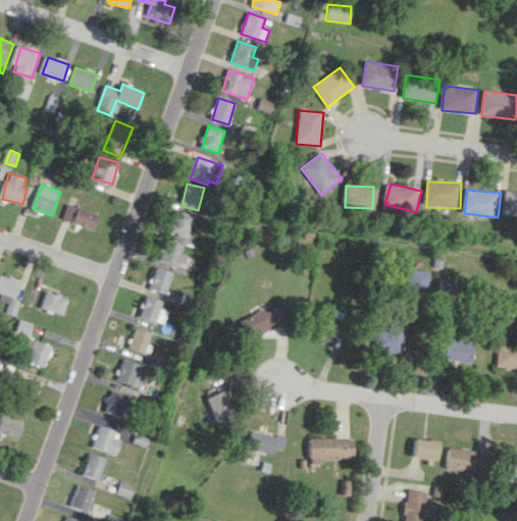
[(504,213),(516,215),(516,191),(508,190),(504,213)]
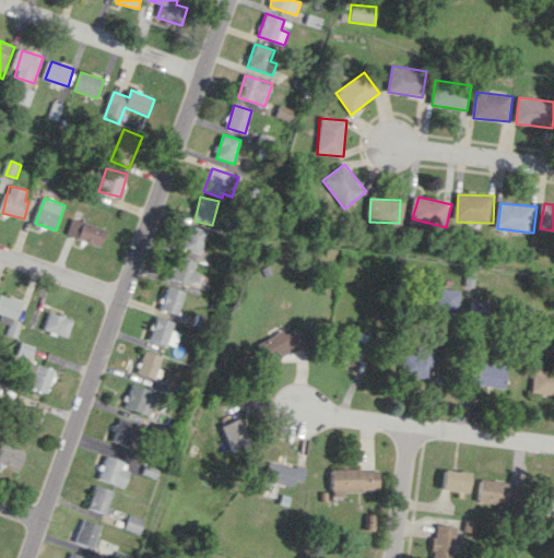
[(103,246),(107,228),(73,221),(69,238),(103,246)]
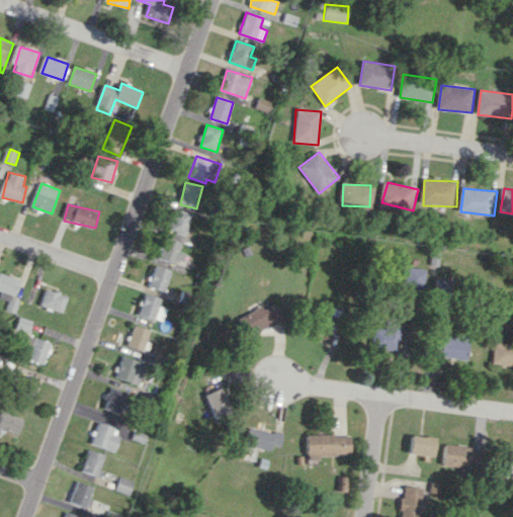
[(192,213),(175,209),(169,231),(186,236),(192,213)]
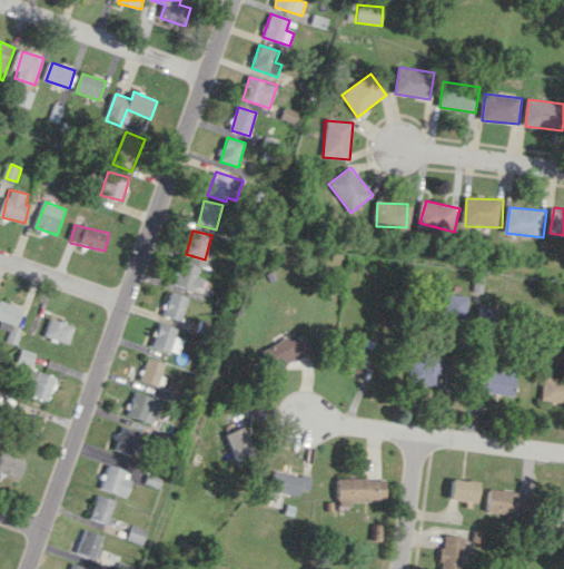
[(177,284),(203,292),(206,280),(198,277),(201,267),(182,262),(177,284)]
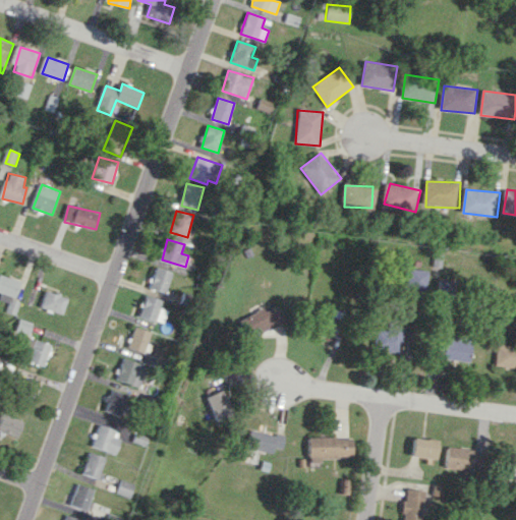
[(151,289),(167,294),(174,273),(158,267),(151,289)]
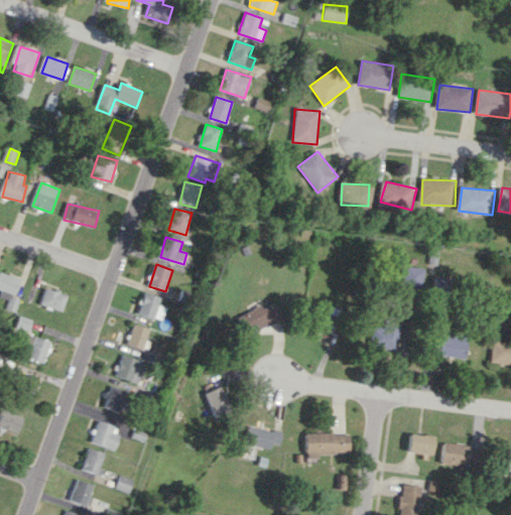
[(426,268),(409,268),(408,284),(426,284),(426,268)]
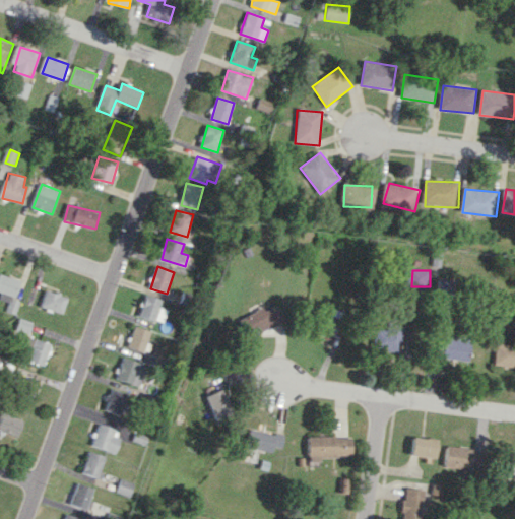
[(0,277),(0,292),(17,298),(23,280),(1,274),(0,277)]
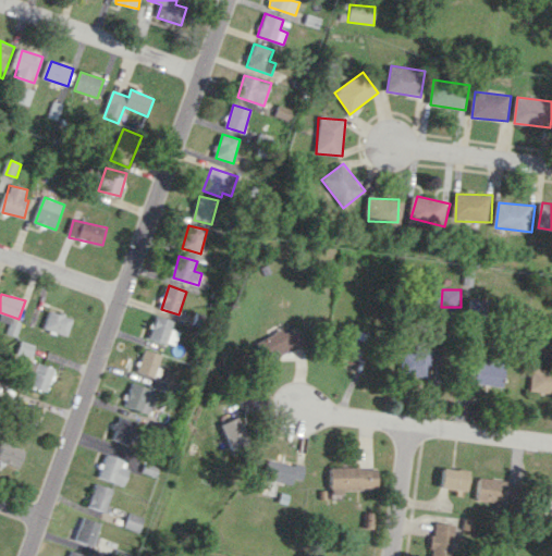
[(46,329),(69,336),(75,318),(51,310),(46,329)]
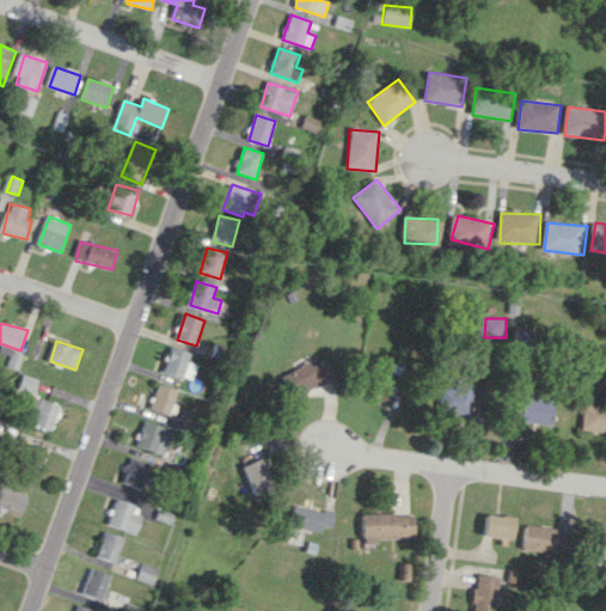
[(193,353),(172,347),(164,372),(194,382),(199,365),(190,362),(193,353)]
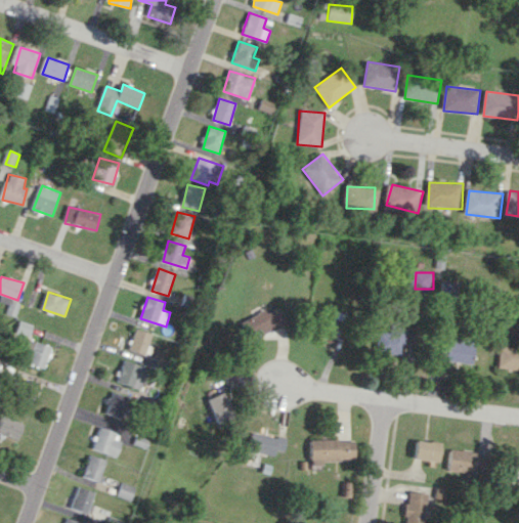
[(23,304),(12,301),(8,314),(17,317),(23,304)]
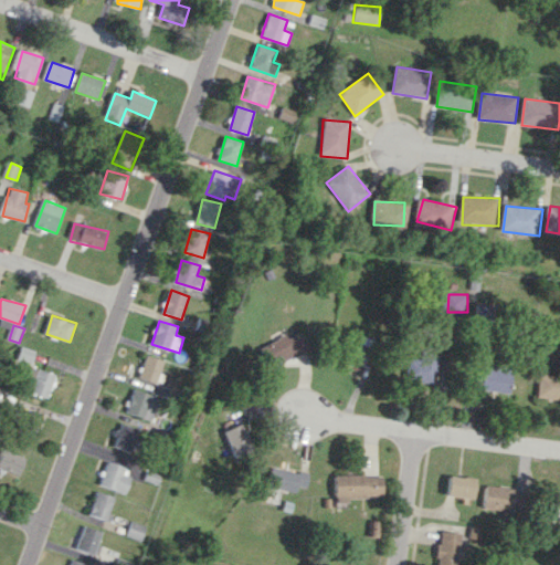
[(270,367),(312,351),(304,331),(263,347),(270,367)]
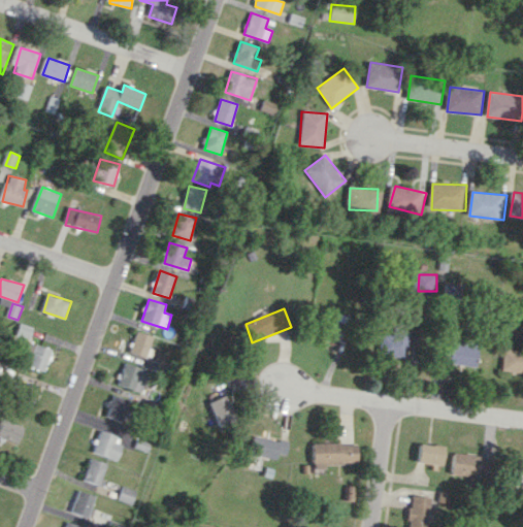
[(346,342),(353,318),(336,313),(328,337),(346,342)]
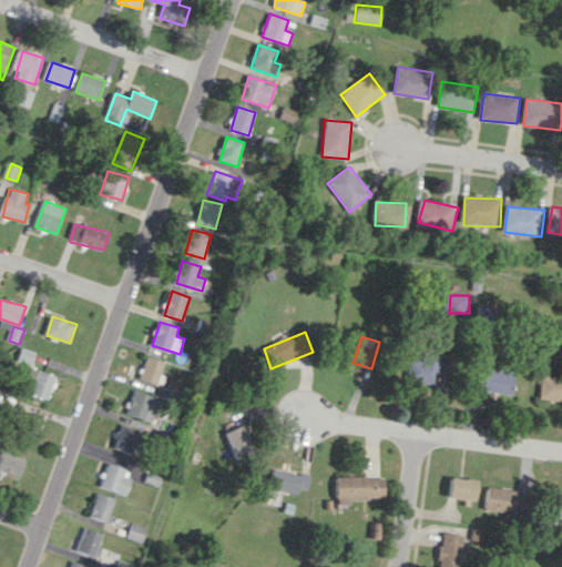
[(19,362),(33,366),(38,353),(23,348),(19,362)]
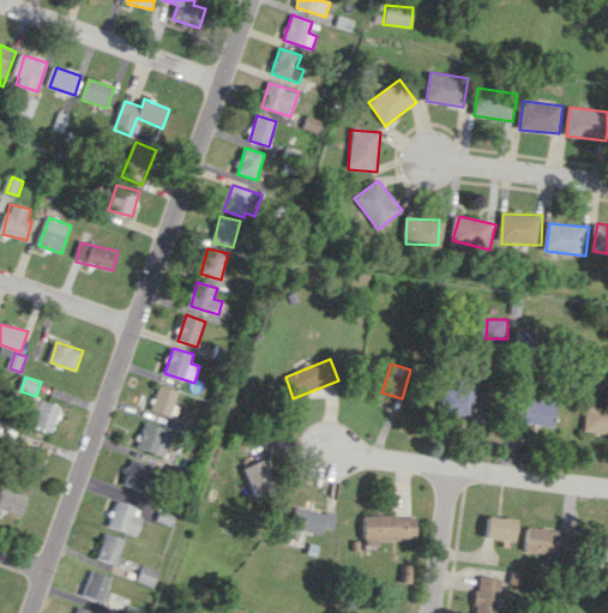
[(475,418),(480,386),(447,382),(443,413),(475,418)]
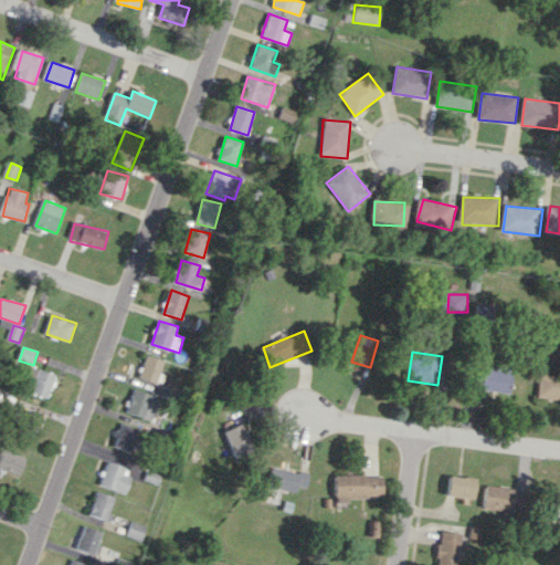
[(159,384),(165,361),(147,356),(141,379),(159,384)]
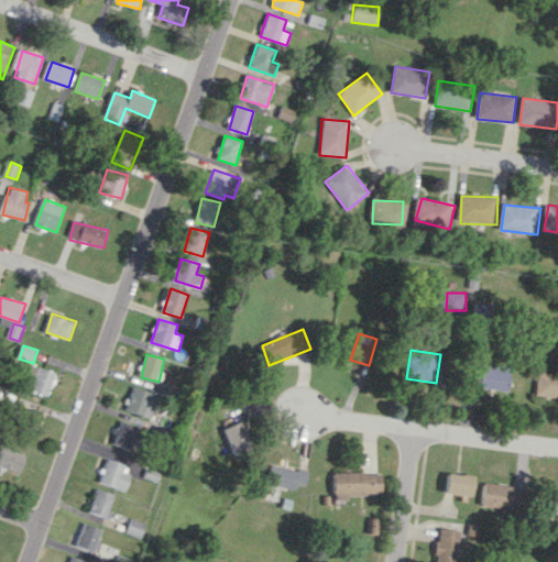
[(52,396),(57,372),(39,367),(33,392),(52,396)]
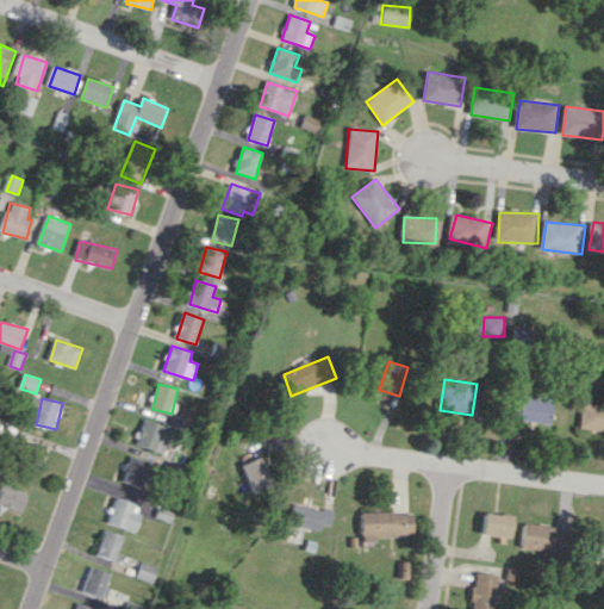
[(555,399),(518,398),(517,422),(555,423),(555,399)]
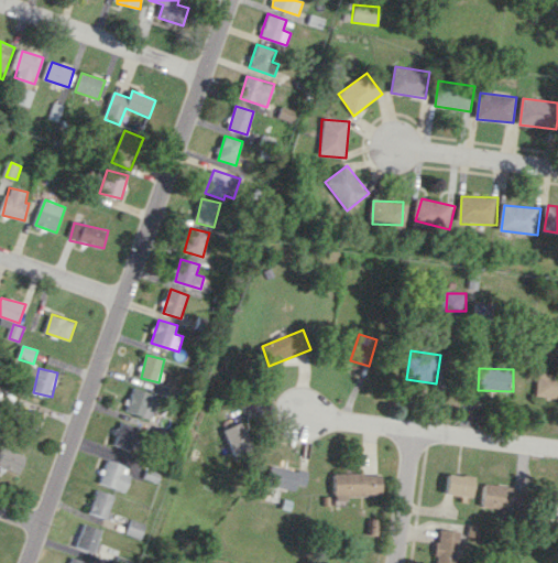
[(540,396),(557,398),(557,374),(545,372),(540,396)]
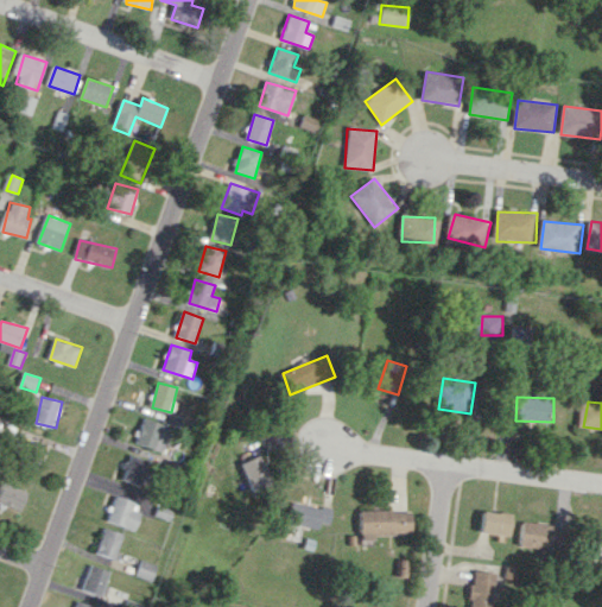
[(138,443),(165,453),(173,428),(145,419),(138,443)]
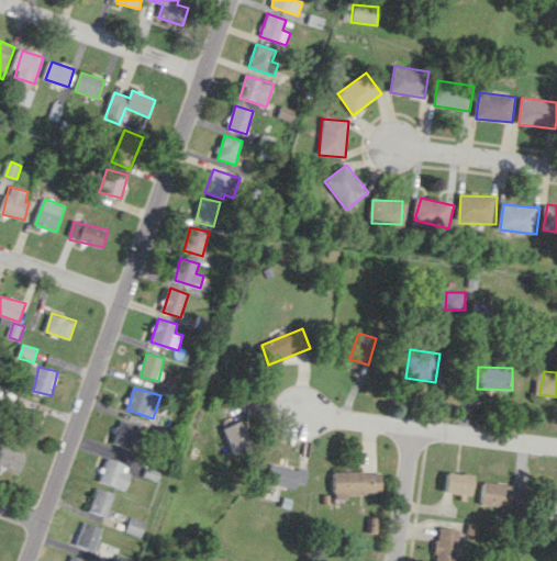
[(35,435),(44,413),(24,405),(15,427),(35,435)]
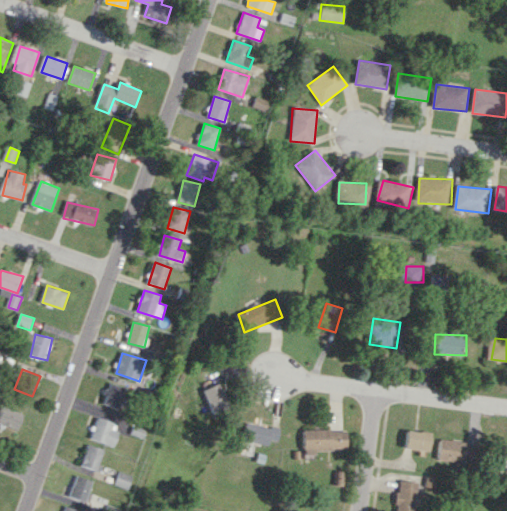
[(105,404),(120,409),(128,388),(112,383),(105,404)]
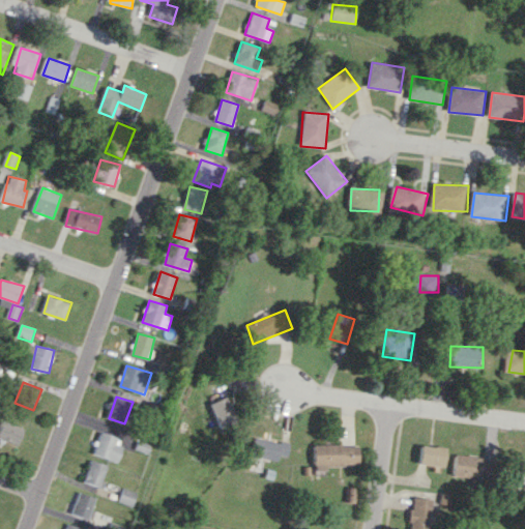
[(221,428),(238,419),(227,397),(210,405),(221,428)]
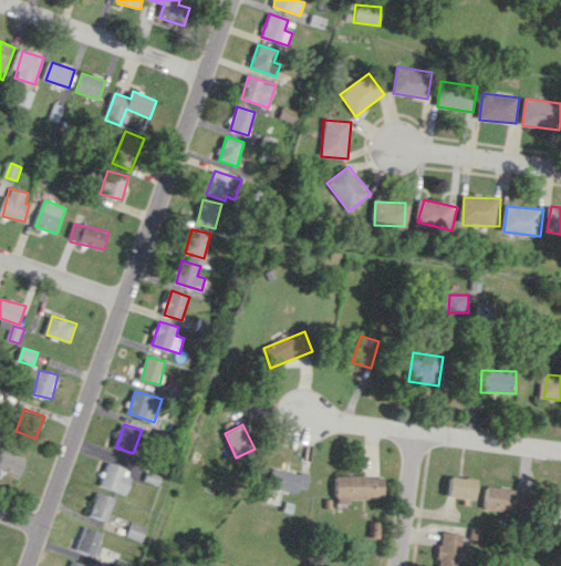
[(14,455),(16,448),(7,445),(1,472),(23,477),(28,459),(14,455)]
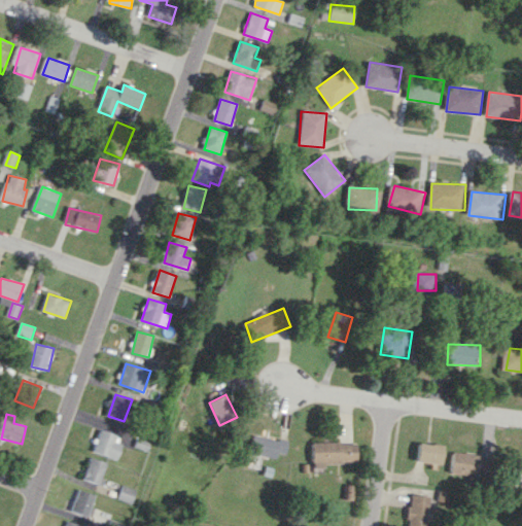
[(117,460),(125,439),(103,430),(95,452),(117,460)]
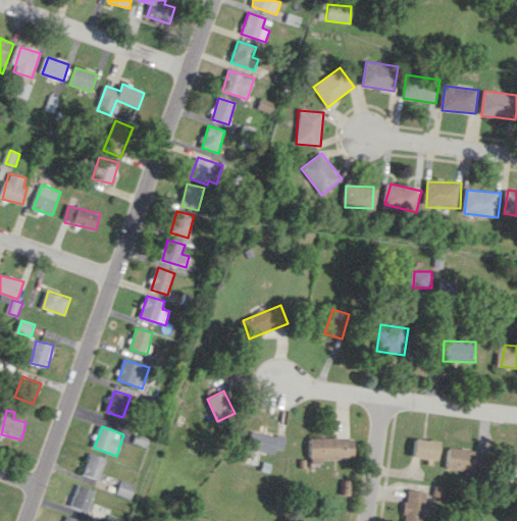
[(275,450),(286,451),(287,436),(251,432),(249,451),(275,454),(275,450)]
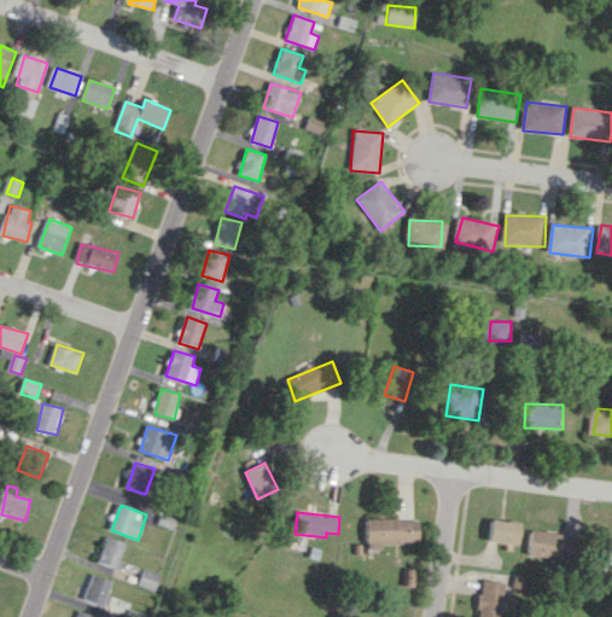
[(368,521),(368,547),(423,546),(421,519),(368,521)]
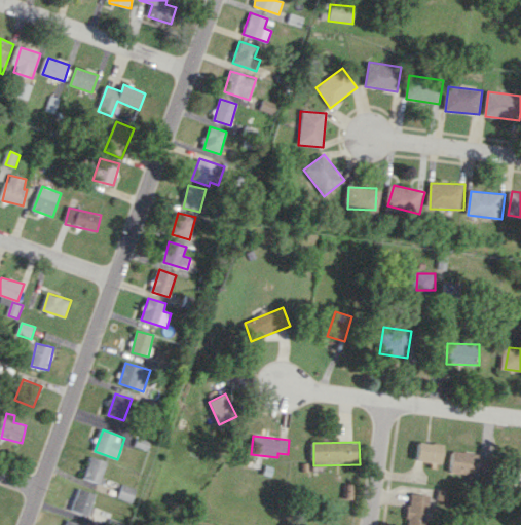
[(417,460),(442,464),(445,446),(420,442),(417,460)]
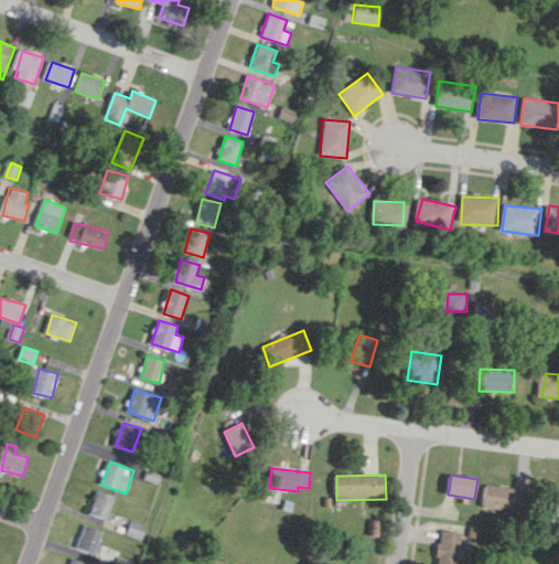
[(516,511),(518,488),(487,486),(485,508),(516,511)]
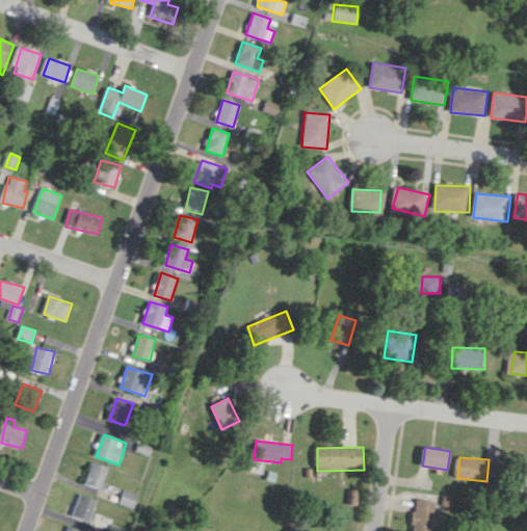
[(86,485),(105,489),(110,467),(93,462),(86,485)]
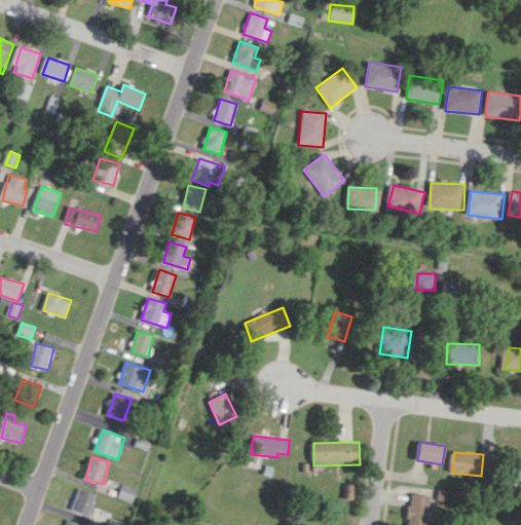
[(97,493),(80,488),(74,511),(90,516),(97,493)]
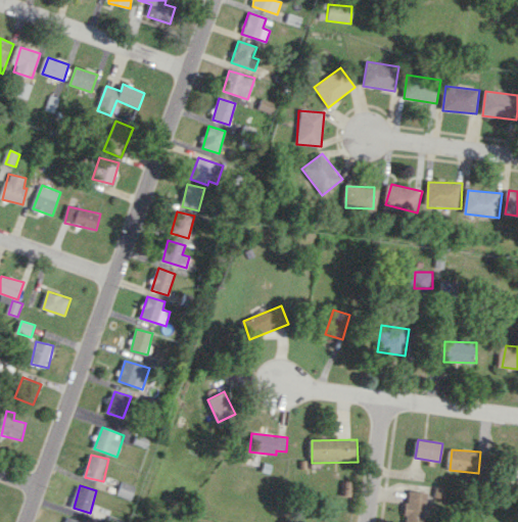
[(427,521),(430,493),(411,491),(408,521),(427,521)]
